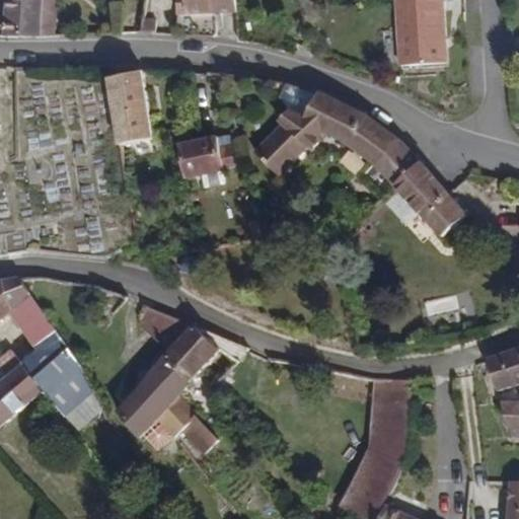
[(41,34),(42,0),(4,0),(2,34),(41,34)]
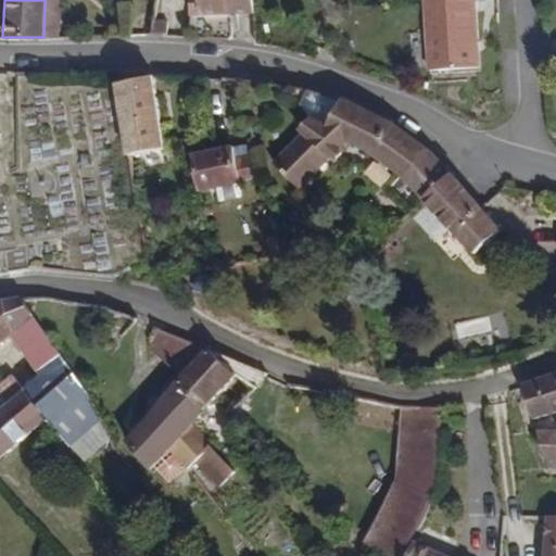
[(57,37),(58,0),(45,0),(43,37),(57,37)]
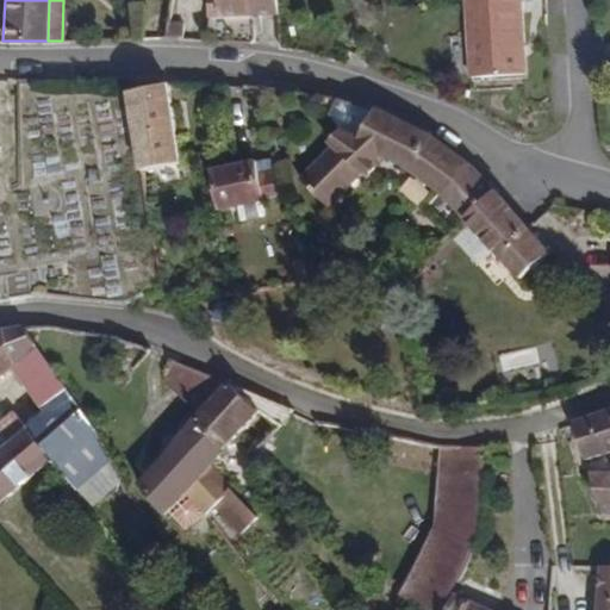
[(277,16),(275,0),(211,0),(212,18),(253,17),(277,16)]
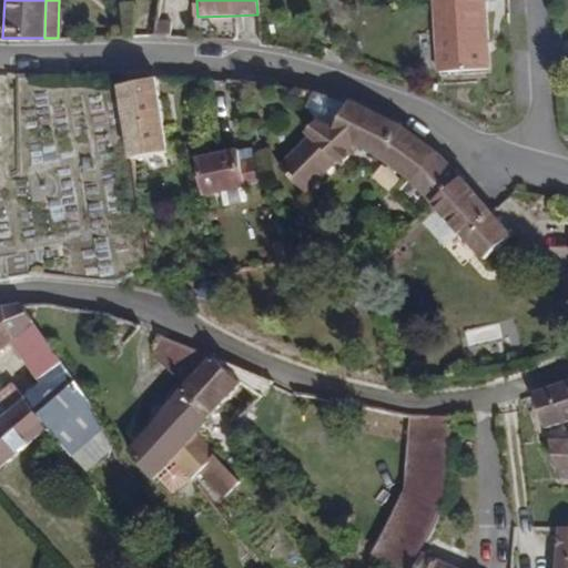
[(488,70),(485,0),(434,0),(437,72),(488,70)]
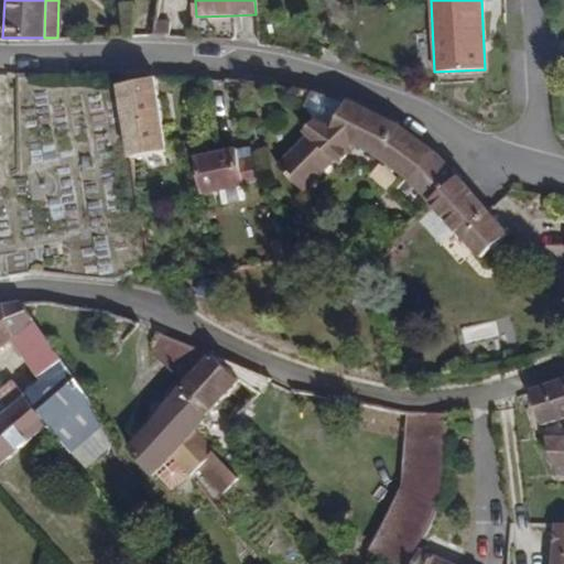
[(163,148),(153,78),(118,83),(128,153),(163,148)]
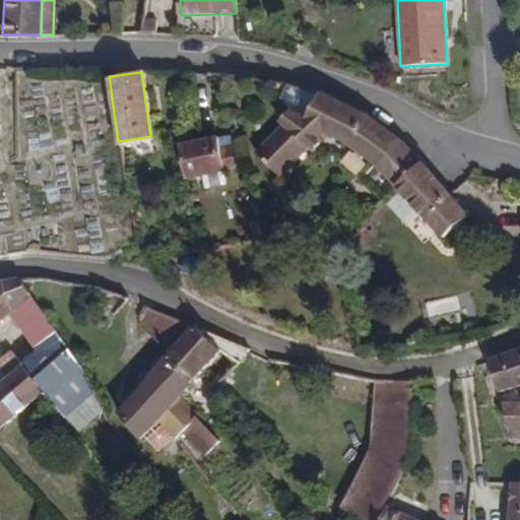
[(420,161),(397,133),(356,109),(318,90),(307,114),(288,108),(277,120),(281,124),(257,152),(281,175),(306,144),(312,148),(326,133),(360,152),(394,187),(420,161)]
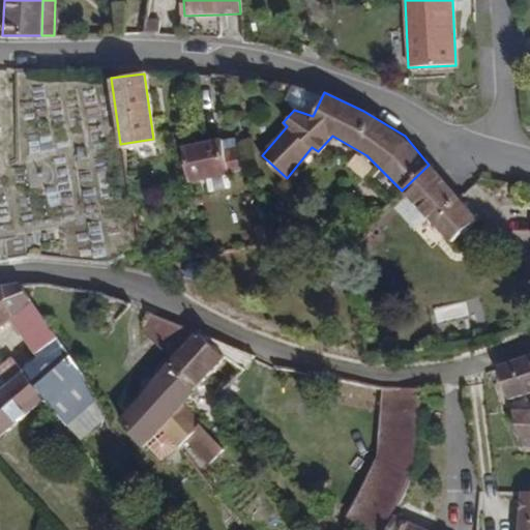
[(179,126),(181,118),(158,111),(155,119),(179,126)]
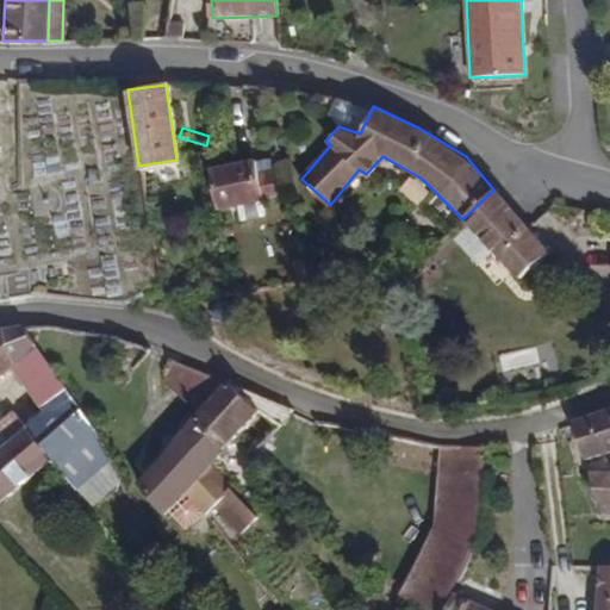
[(261,200),(260,192),(259,186),(256,172),(254,159),(229,163),(206,167),(213,209),(225,206),(253,201),(261,200)]
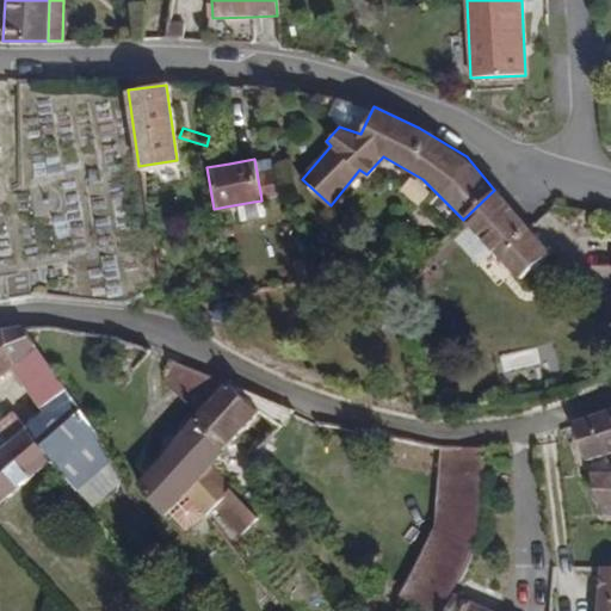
[(529,228),(499,196),(494,190),(463,220),(471,230),(499,259),(518,281),(550,252),(529,228)]
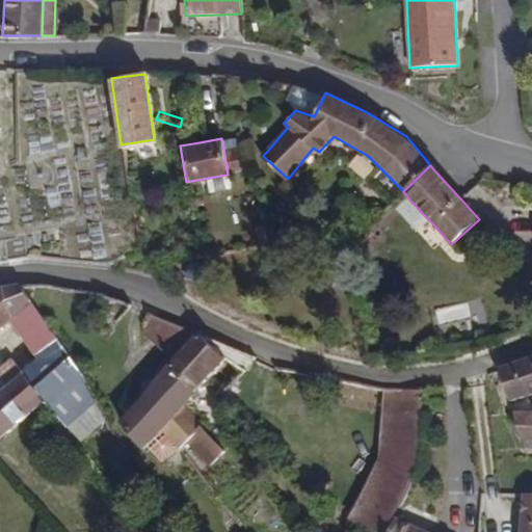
[(222,186),(220,176),(196,180),(197,189),(202,192),(220,188),(222,186)]
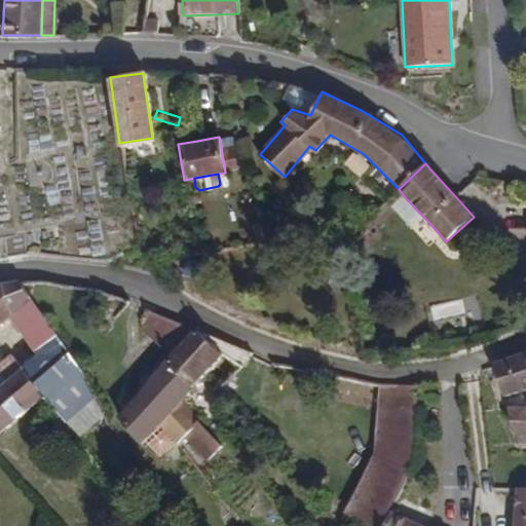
[(0,324),(9,316),(32,300),(20,279),(2,282),(0,283),(0,324)]
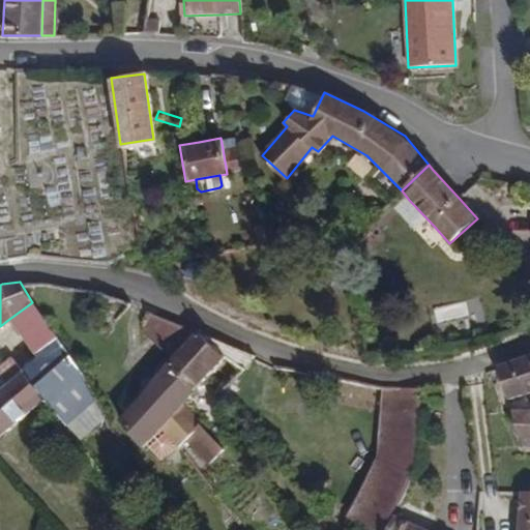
[(35,354),(53,341),(58,337),(32,302),(9,319),(35,354)]
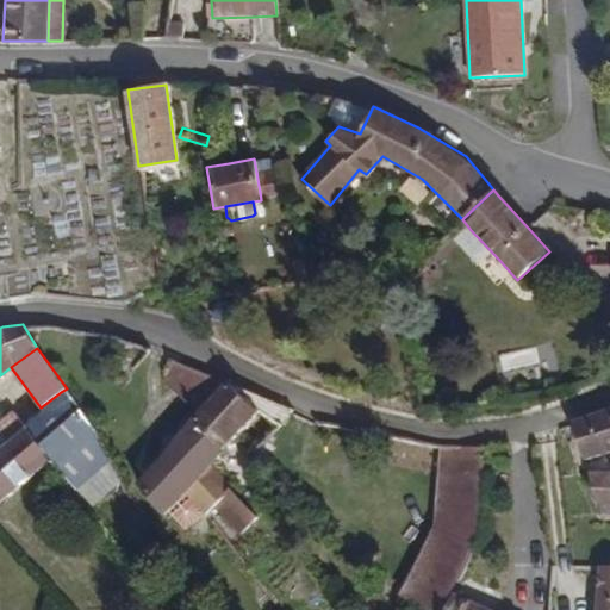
[(161,381),(197,412),(203,405),(209,399),(225,381),(169,360),(161,381)]
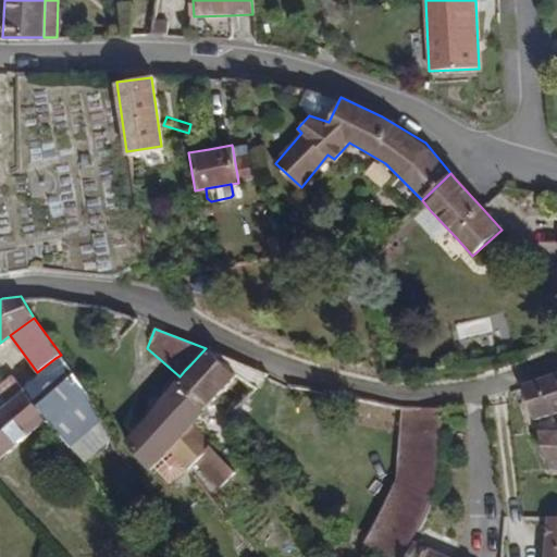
[(202,408),(234,374),(206,348),(190,364),(185,370),(180,376),(174,382),(202,408)]
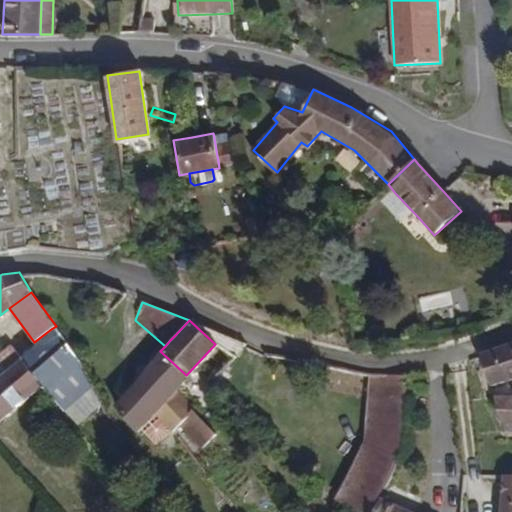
[(485,389),(511,379),(511,341),(473,354),(478,368),(485,389)]
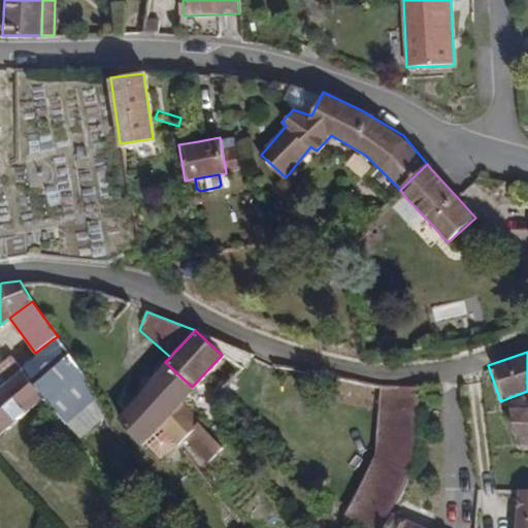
[(83,375),(74,363),(68,354),(33,385),(45,399),(80,438),(107,413),(83,375)]
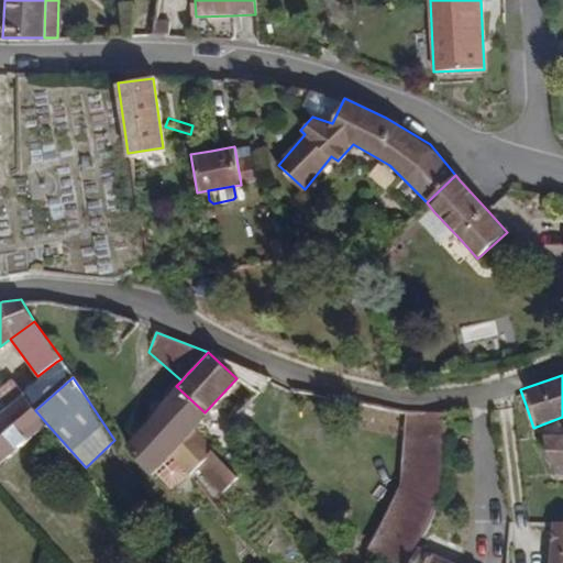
[(151,475),(172,451),(192,428),(205,412),(176,386),(130,441),(141,451),(134,459),(151,475)]
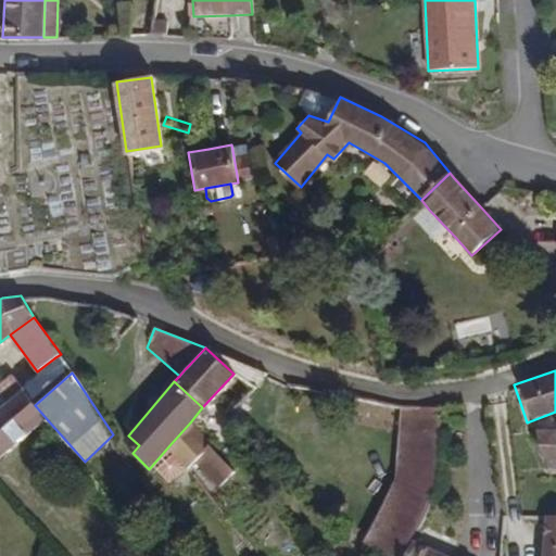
[(0,456),(48,420),(35,405),(21,390),(0,407),(0,456)]
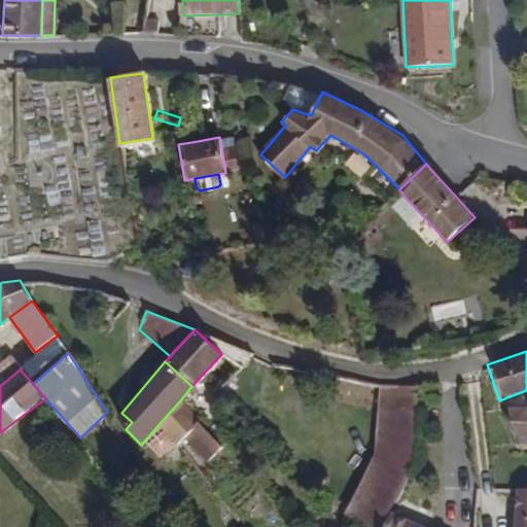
[(381,526),(389,513),(414,461),(418,387),(389,387),(379,386),(375,454),(345,512),(376,526),(381,526)]
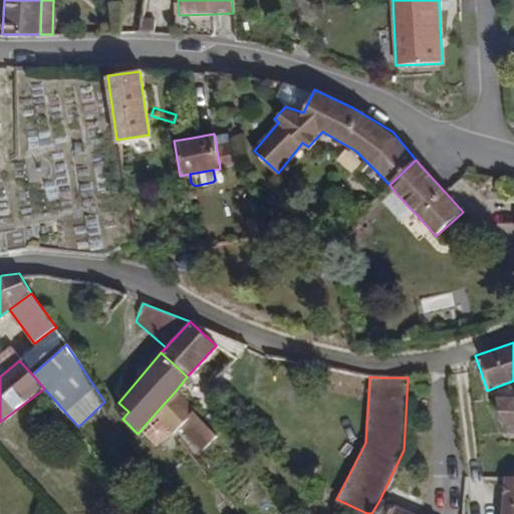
[(176,391),(157,412),(176,433),(180,429),(194,412),(176,391)]
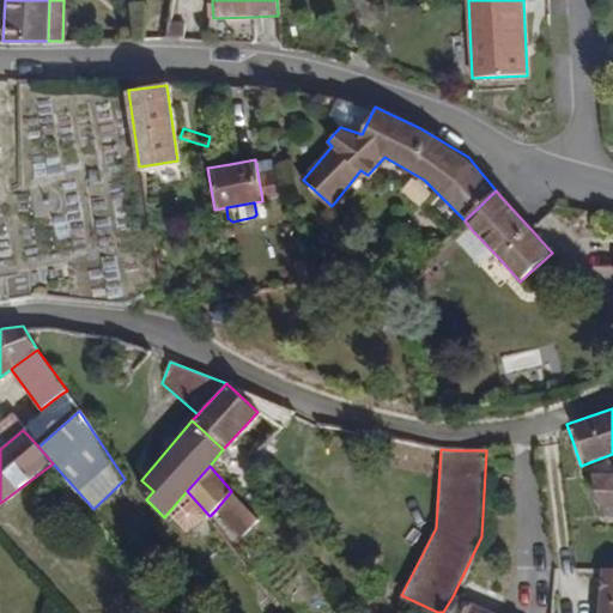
[(612,473),(601,473),(589,472),(594,495),(598,516),(612,515),(612,473)]
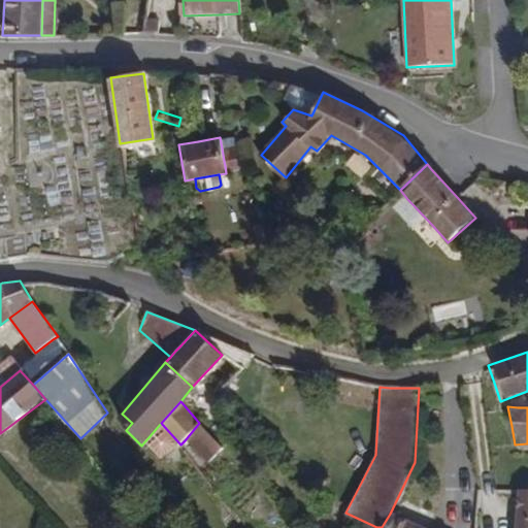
[(222,447),(199,423),(185,440),(205,464),(222,447)]
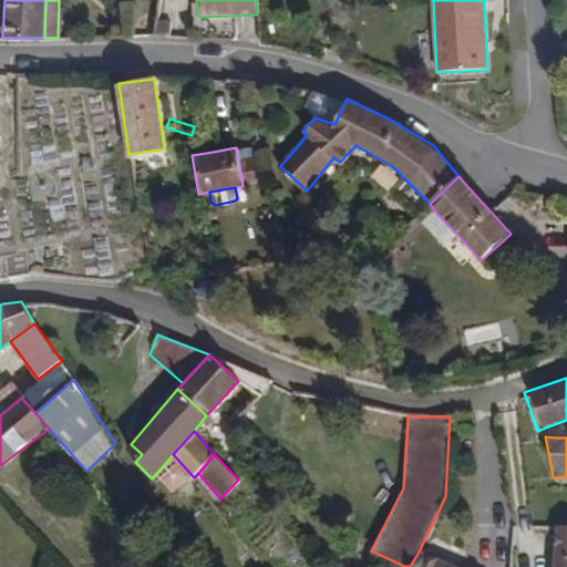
[(566,566),(566,525),(556,526),(553,566),(566,566)]
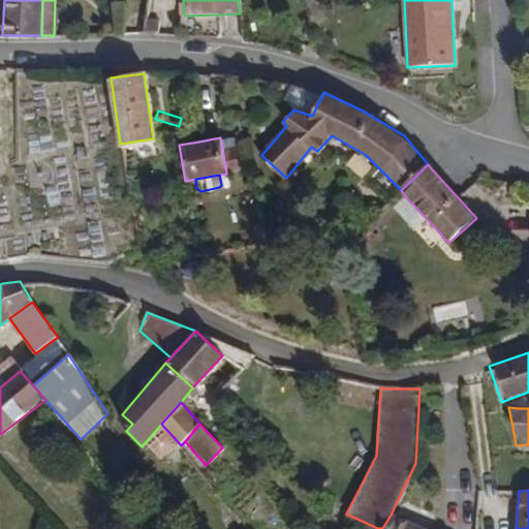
[(421,528),(391,515),(382,528),(421,528)]
